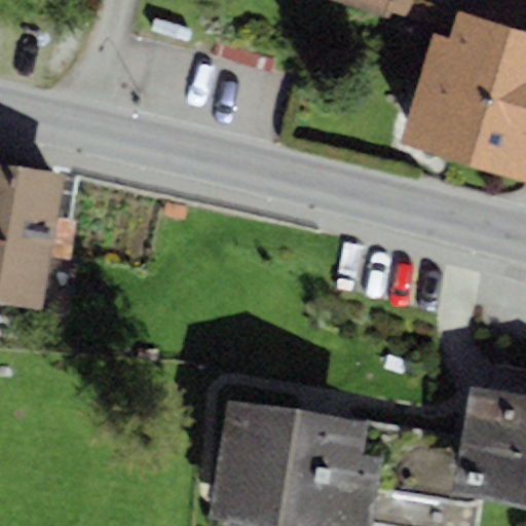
[(330,0),(384,17),(389,0),(436,0),(467,10),(470,0),(330,0)]
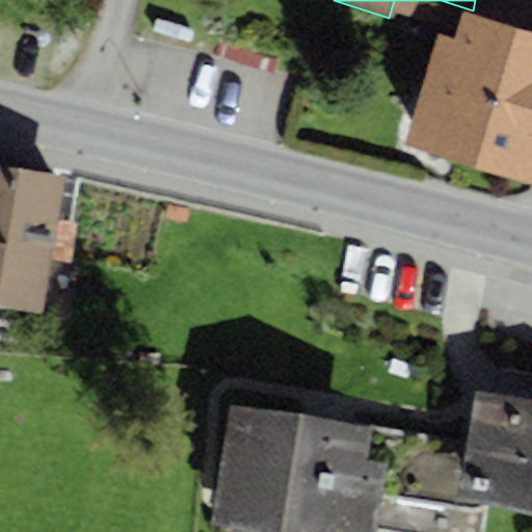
[(470,20),(460,17),(453,42),(440,37),(409,141),(531,177),(531,0),(475,0),(473,10),(470,20)]
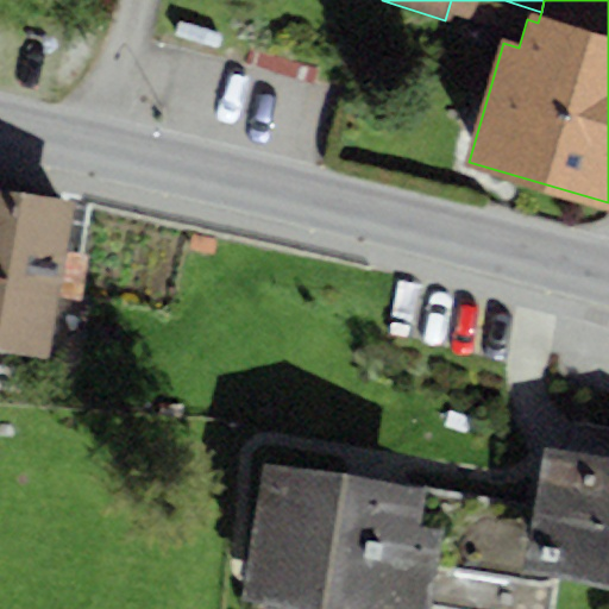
[(93,203),(0,187),(0,349),(46,357),(57,295),(77,299),(93,203)]
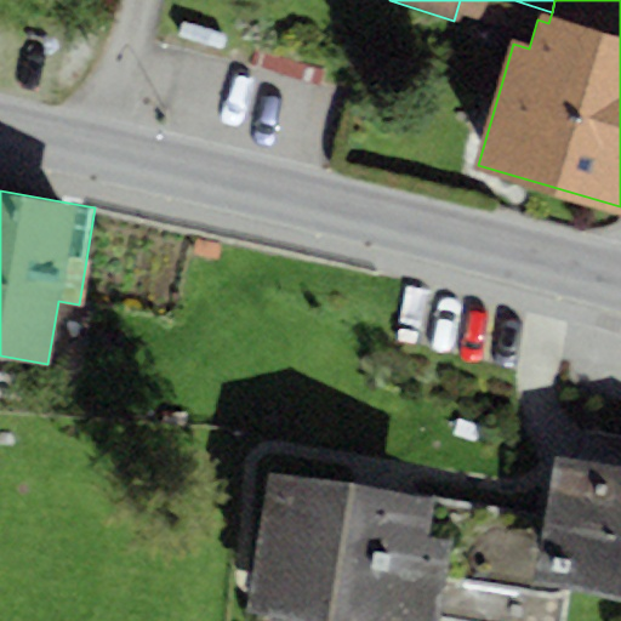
[(620,465),(553,454),(543,513),(531,584),(564,588),(620,596),(620,465)]
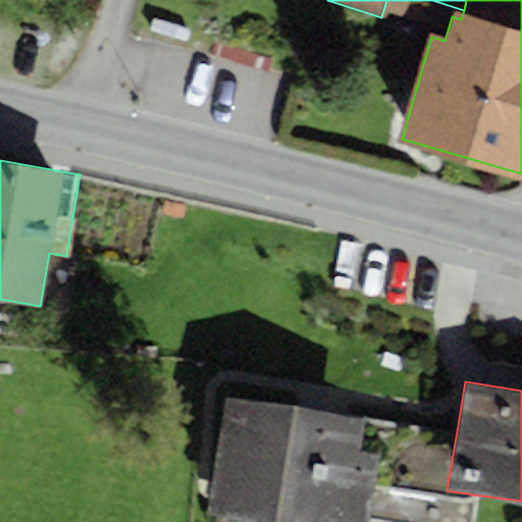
[(364,417),(224,397),(207,513),(268,521),(369,521),(380,451),(360,448),(364,417)]
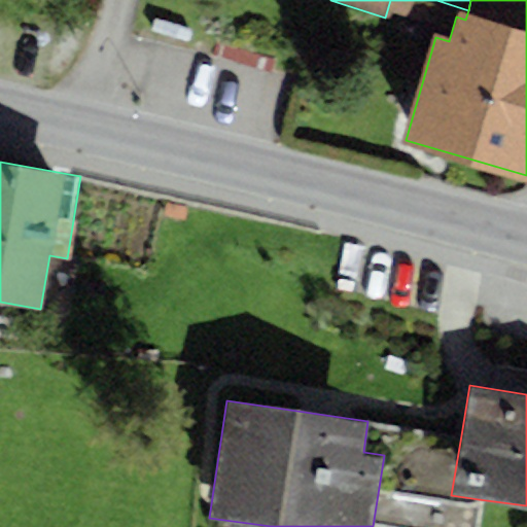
[(461,435),(367,421),(363,452),(384,455),(373,526),(477,526),(479,499),(451,495),(461,435)]
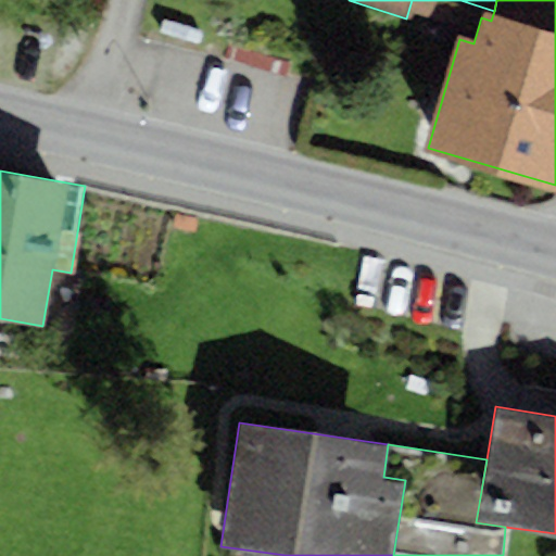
All buildings are outlined.
